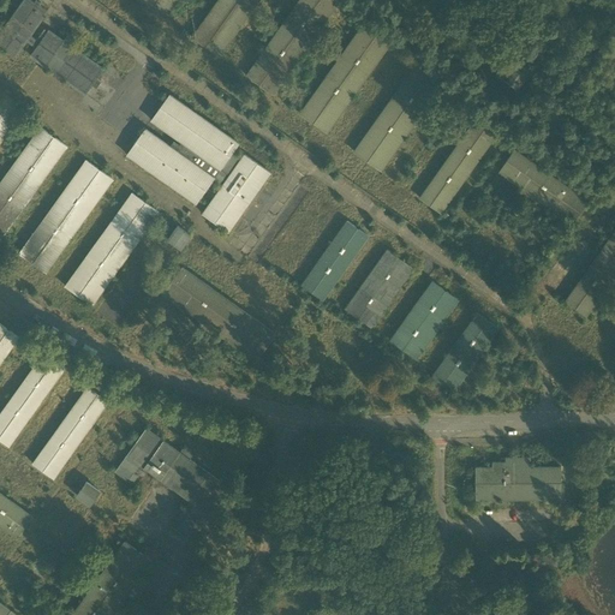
[(102,70),(70,46),(73,41),(67,36),(64,41),(48,31),(40,43),(30,36),(47,12),(39,6),(41,4),(35,0),(34,3),(30,0),(23,0),(0,34),(0,46),(15,58),(27,42),(36,48),(30,57),(84,95),(91,85),(95,89),(100,82),(96,78),(102,70)]
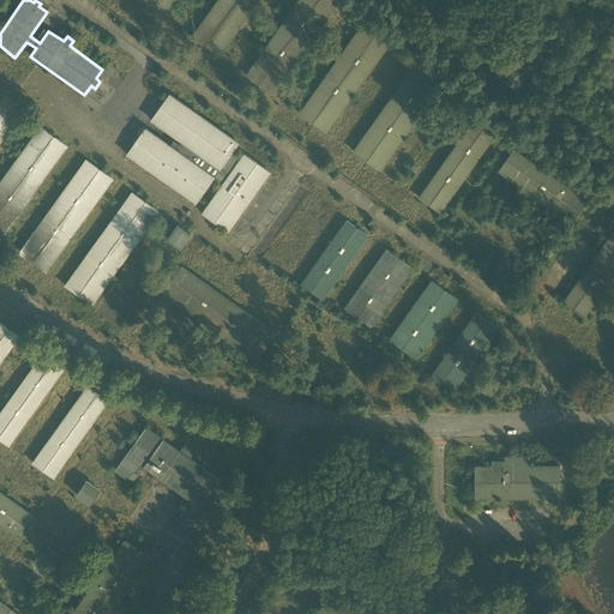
[(138,0),(164,18),(176,0),(138,0)]
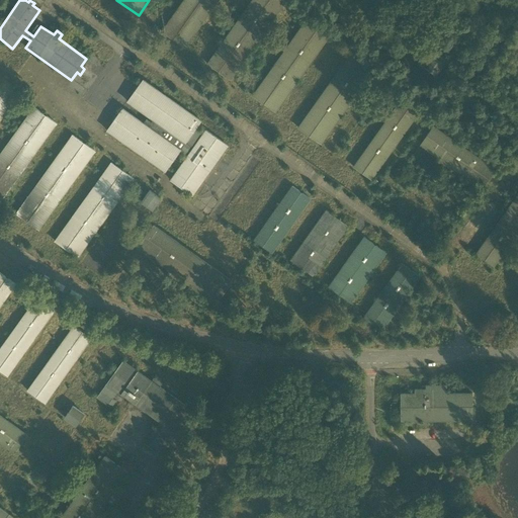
[(185,0),(163,32),(183,48),(217,0),(185,0)]
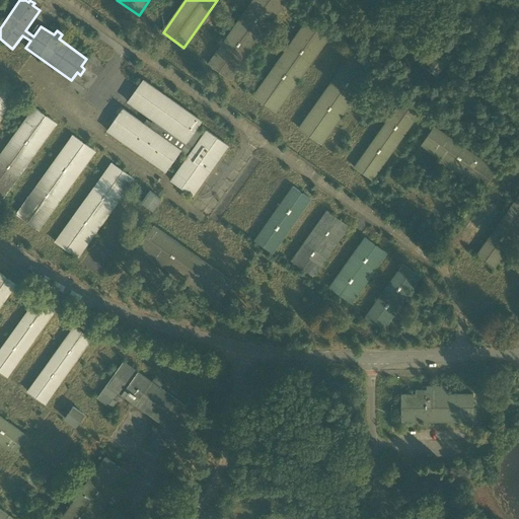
[(286,0),(252,0),(208,64),(230,79),(286,0)]
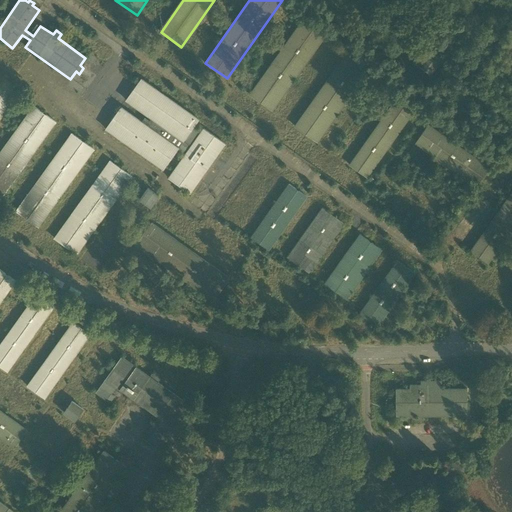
[(305,16),(250,94),(272,110),(327,32),(305,16)]
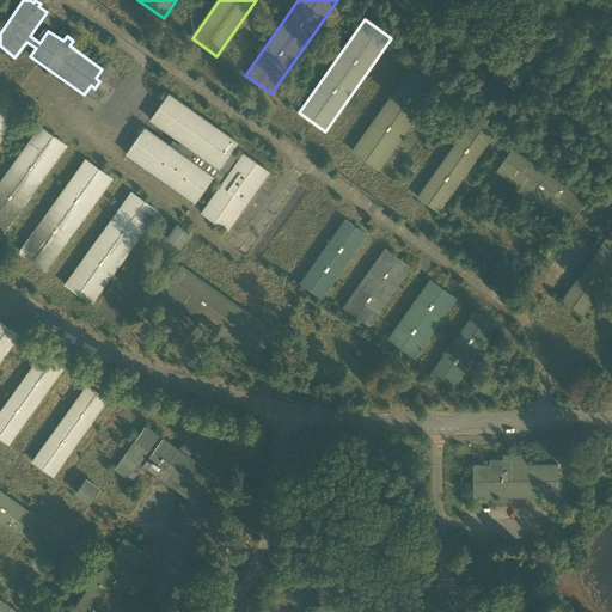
[(417,59),(353,151),(379,170),(445,77),(417,59)]
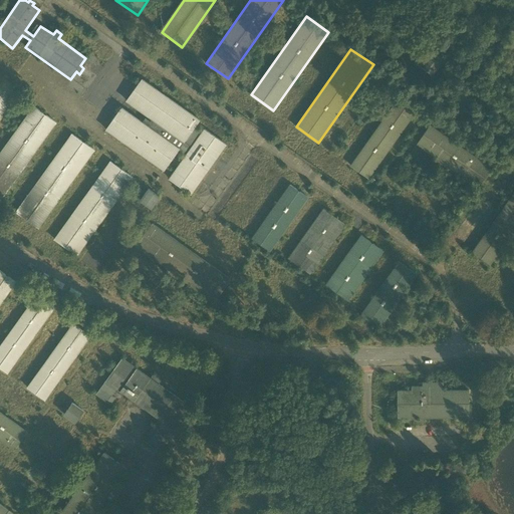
[(441,62),(430,54),(422,66),(433,73),(441,62)]
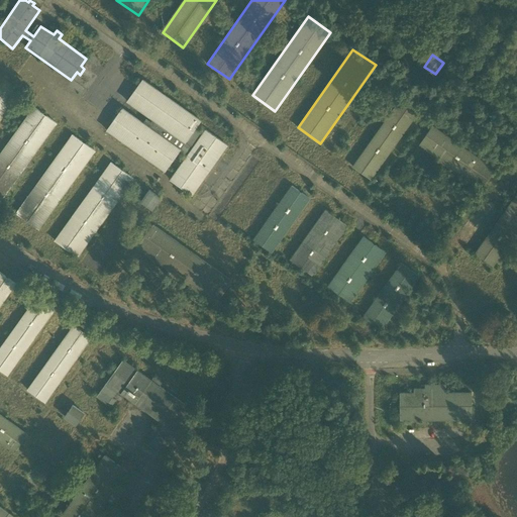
[(150,121),(146,118),(142,123),(122,108),(107,129),(165,171),(180,149),(188,154),(171,179),(192,194),(226,145),(205,130),(203,133),(195,127),(200,120),(142,80),(127,101),(152,118),(150,121)]
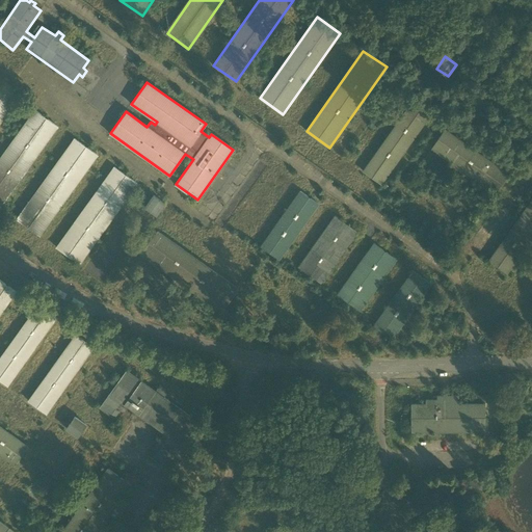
[(0,85),(0,122),(18,98),(0,85)]
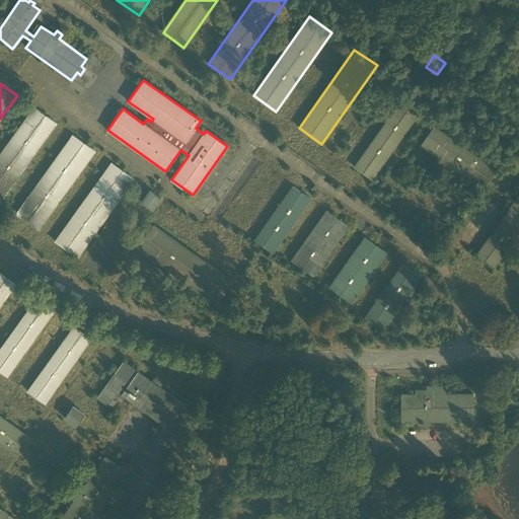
[(399,102),(354,167),(371,179),(417,115),(410,109),(399,102)]
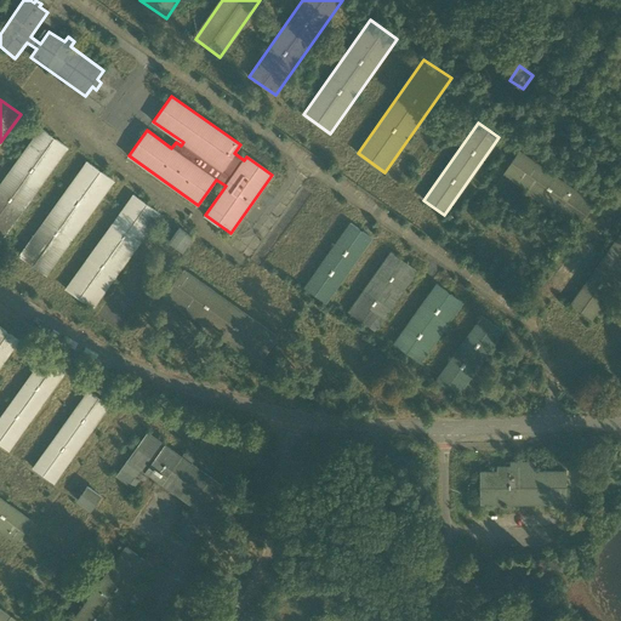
[(40,127),(0,183),(0,240),(67,147),(40,127)]
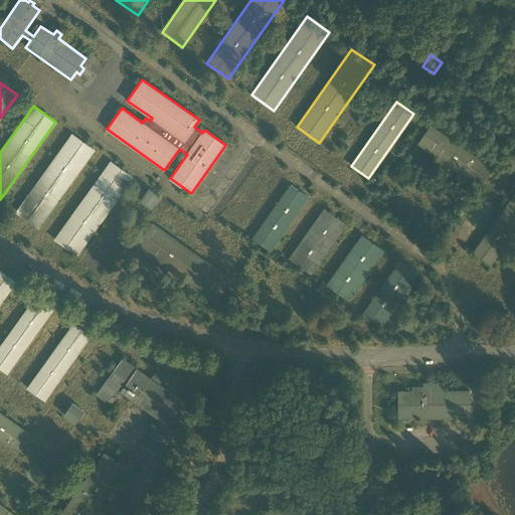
[(493,169),(431,125),(417,143),(439,158),(438,160),(463,178),(464,176),(480,187),(493,169)]
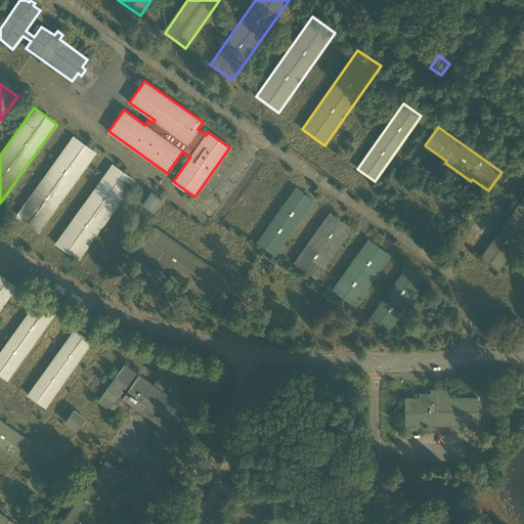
[(73,136),(16,216),(39,232),(95,153),(73,136)]
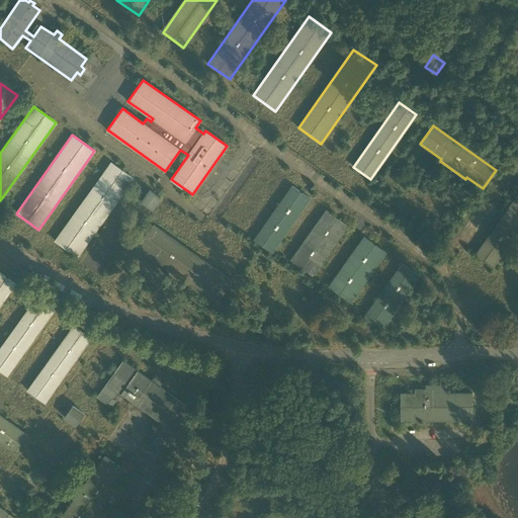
[(110,162),(55,241),(77,257),(133,178),(110,162)]
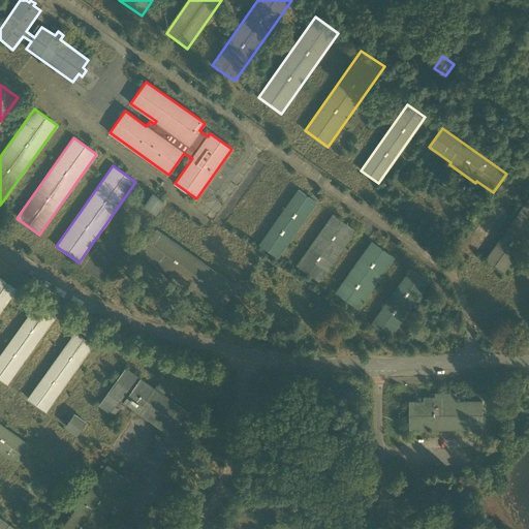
[(299,190),(259,245),(277,257),(316,203),(299,190)]
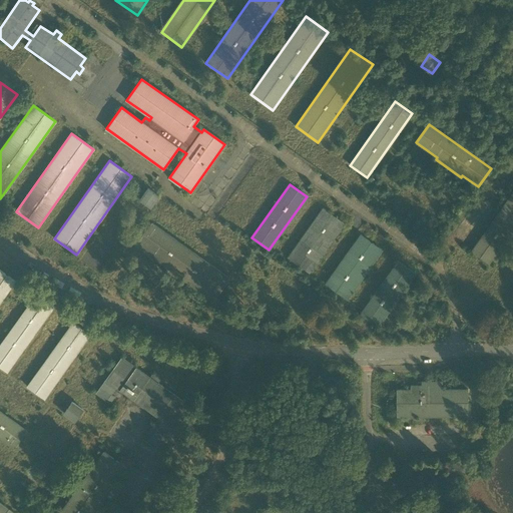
[(148,186),(140,199),(153,207),(161,195),(148,186)]
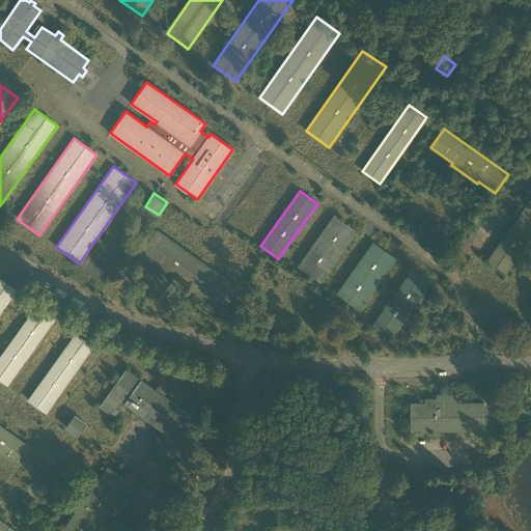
[(530,199),(488,259),(506,272),(530,236),(530,199)]
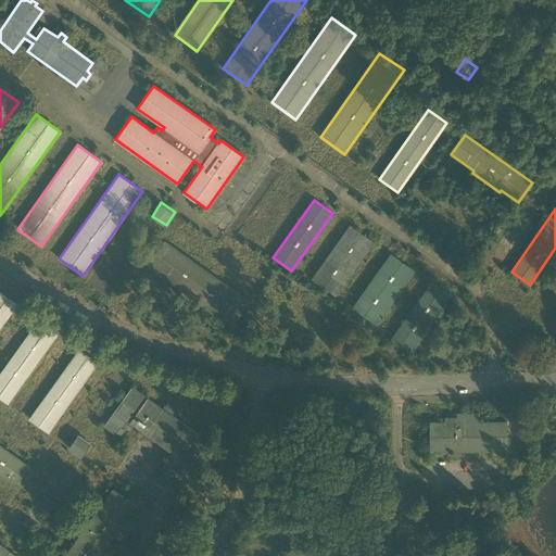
[(350,226),(312,279),(335,295),(373,242),(350,226)]
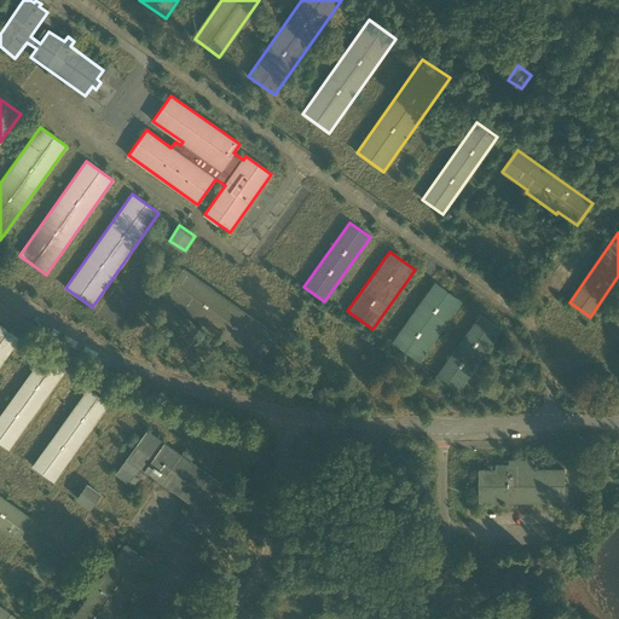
[(277,337),(184,270),(165,296),(258,363),(277,337)]
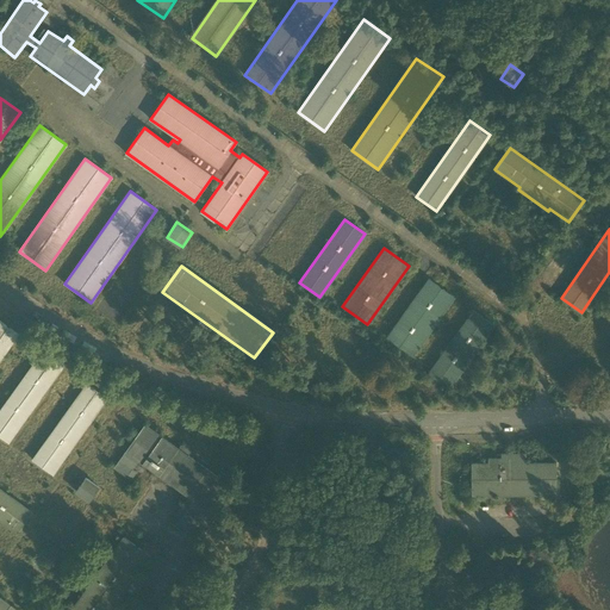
[(429,279),(387,337),(412,355),(454,297),(429,279)]
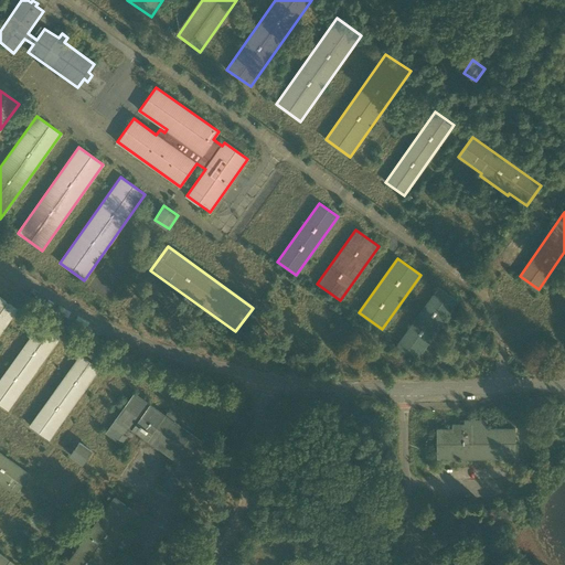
[(438,288),(396,347),(415,360),(457,301),(438,288)]
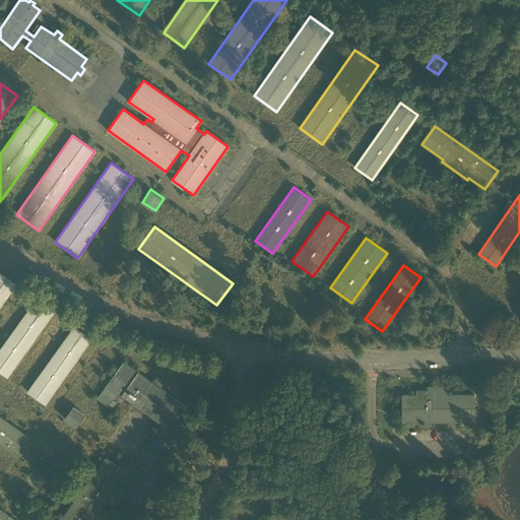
[(0,273),(0,306),(15,284),(0,273)]
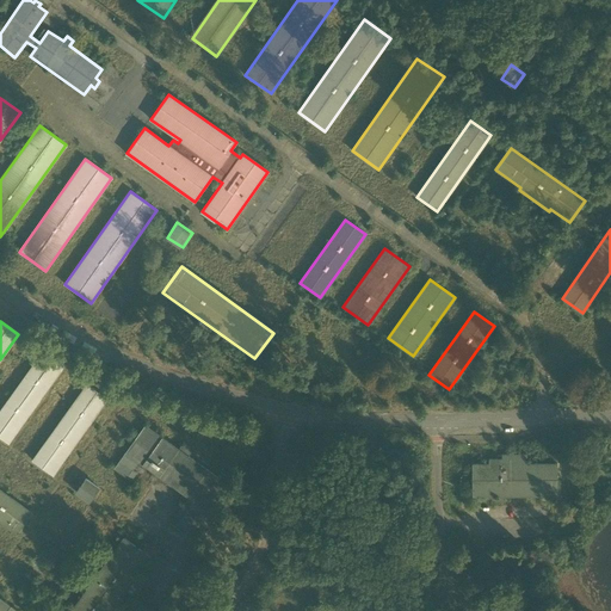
[(43,352),(0,412),(0,437),(8,443),(63,366),(43,352)]
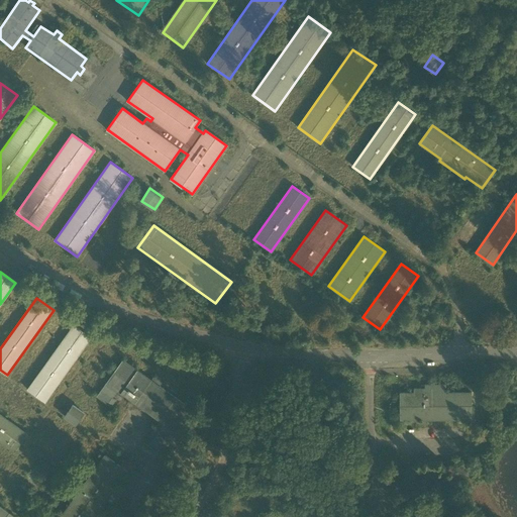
[(74,325),(27,390),(44,402),(91,337),(74,325)]
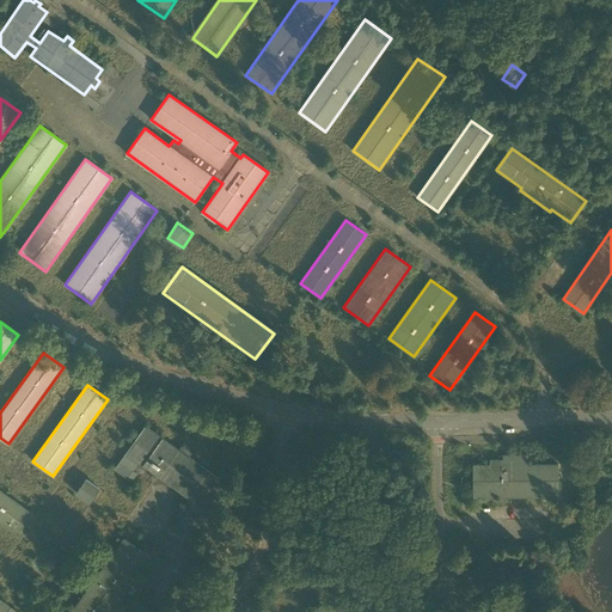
[(190,453),(181,446),(178,450),(145,426),(126,452),(189,497),(171,524),(197,543),(215,516),(216,516),(236,490),(188,457),(190,453)]
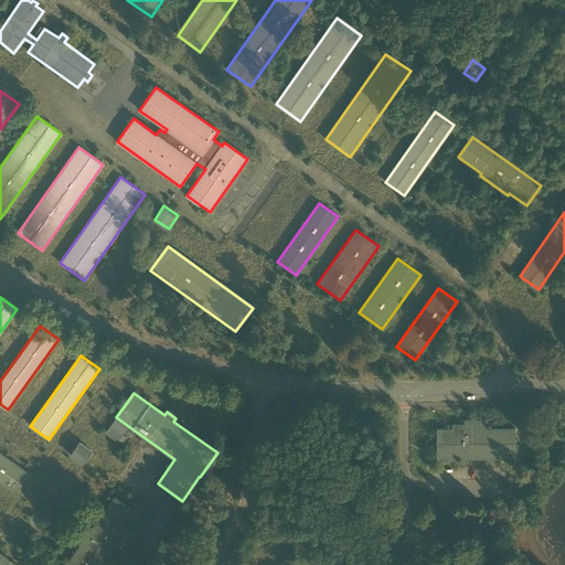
[(308,419),(291,417),(289,434),(306,435),(308,419)]
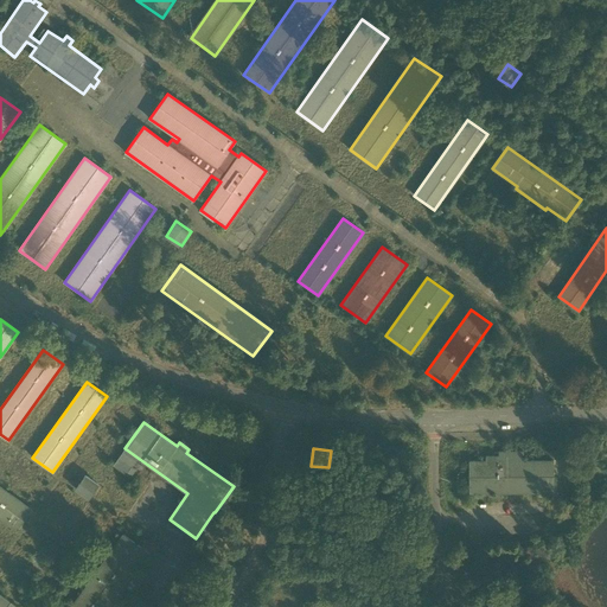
[(523,452),(498,452),(498,461),(468,461),(468,492),(553,491),(553,461),(523,461),(523,452)]
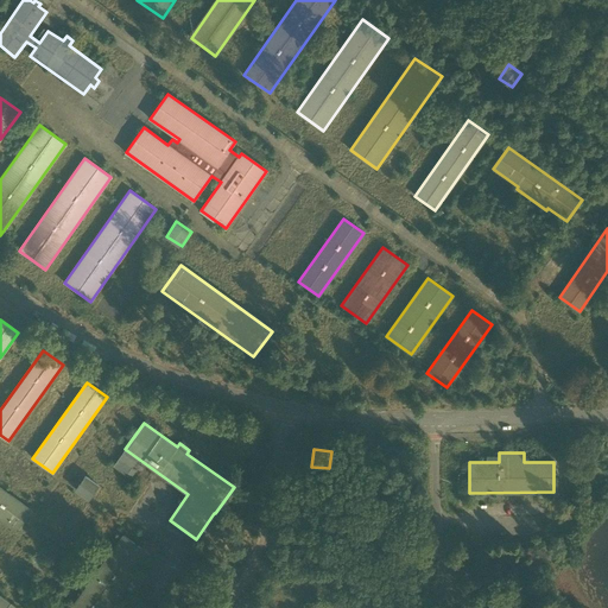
[(137,469),(120,457),(114,466),(131,477),(137,469)]
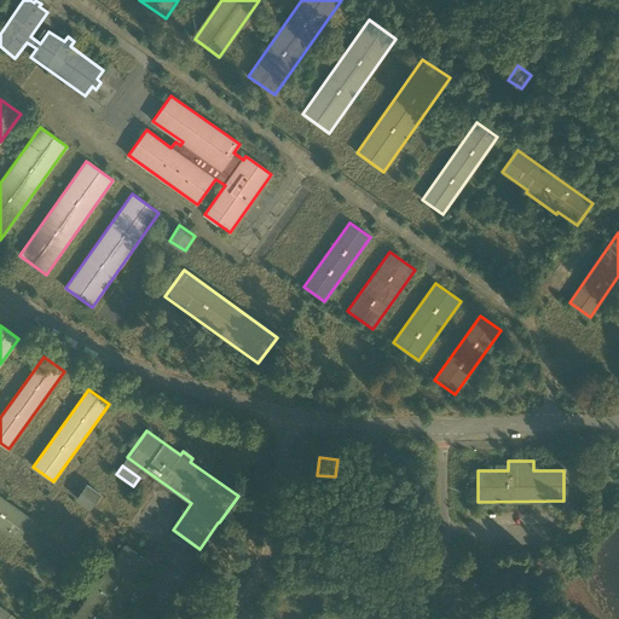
[(100,495),(87,485),(77,498),(91,508),(100,495)]
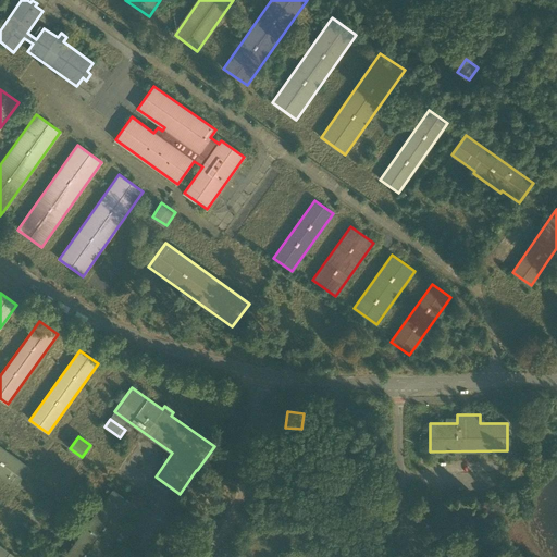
[(29,468),(0,446),(0,474),(16,486),(29,468)]
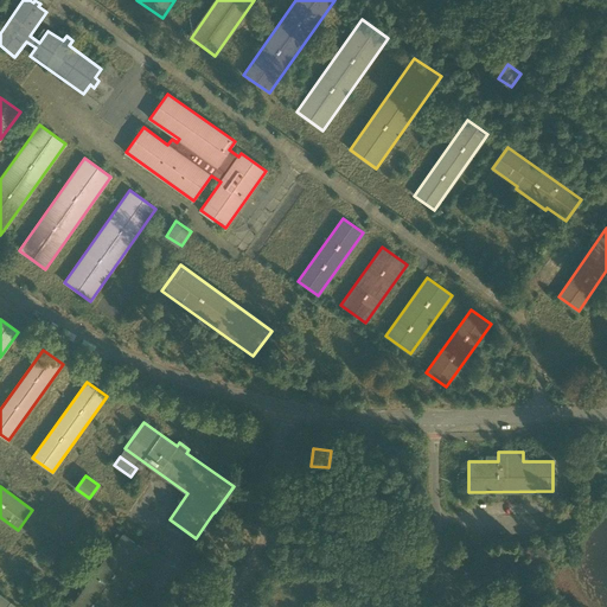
[(122,535),(70,606),(152,606),(135,595),(126,606),(110,606),(126,586),(133,592),(145,575),(138,570),(148,554),(122,535)]
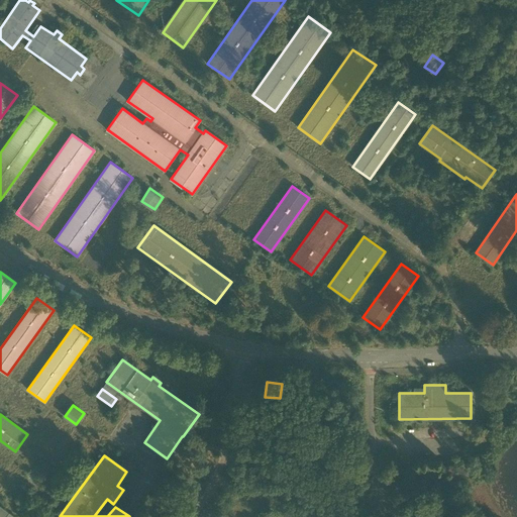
[(15,516),(0,506),(0,516),(15,516)]
